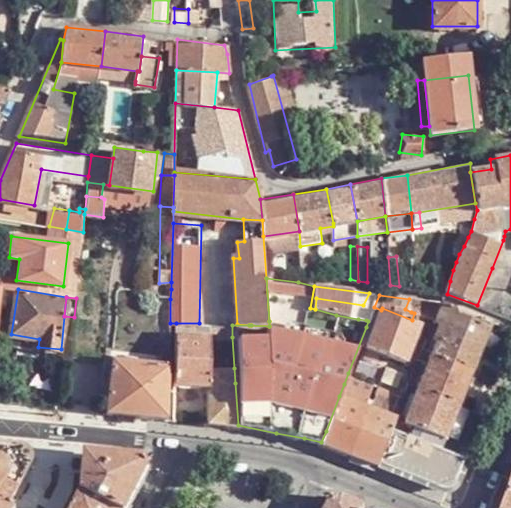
[(316,298),(315,309),(336,315),(358,319),(363,305),(316,298)]
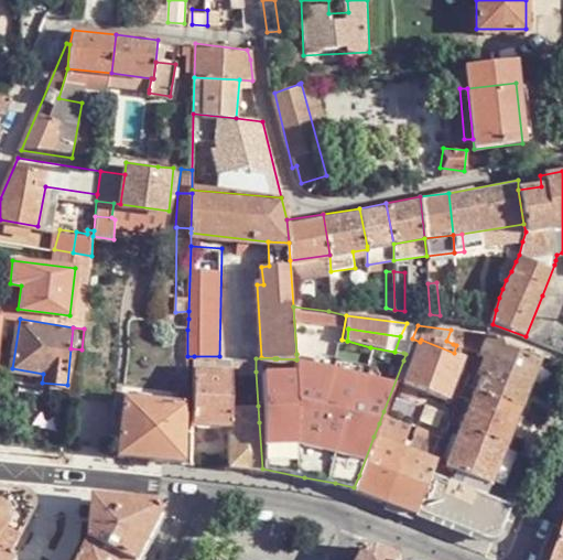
[(458,331),(451,330),(446,341),(453,344),(458,331)]
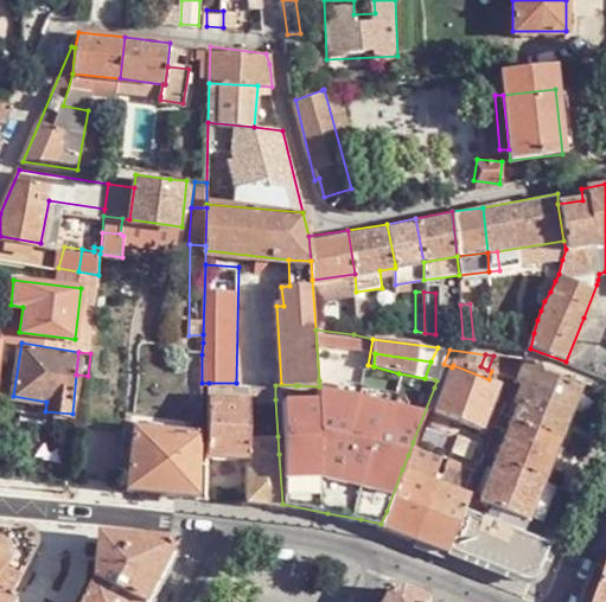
[(491,371),(502,375),(509,357),(493,356),(488,370),(491,371)]
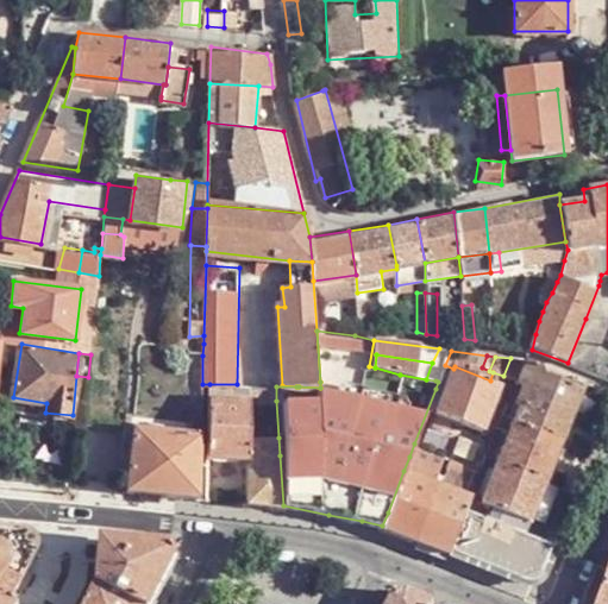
[(515,381),(525,360),(511,358),(503,376),(515,381)]
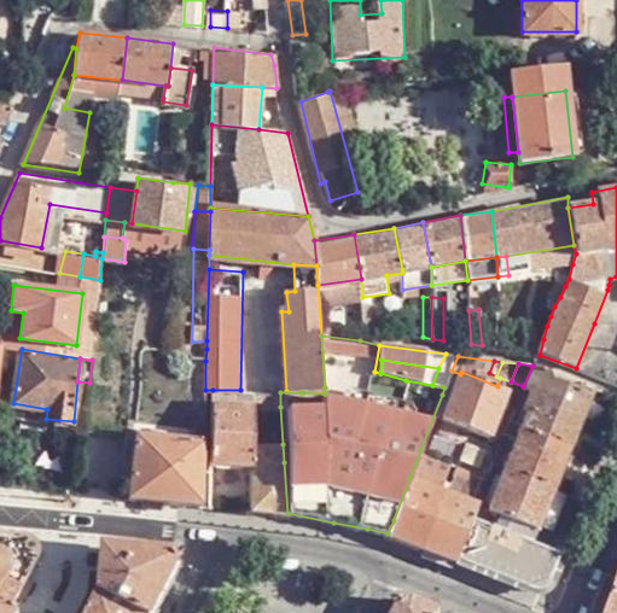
[(537,367),(533,366),(523,386),(523,387),(531,391),(524,409),(530,412),(523,427),(572,445),(593,395),(553,379),(552,373),(537,367)]
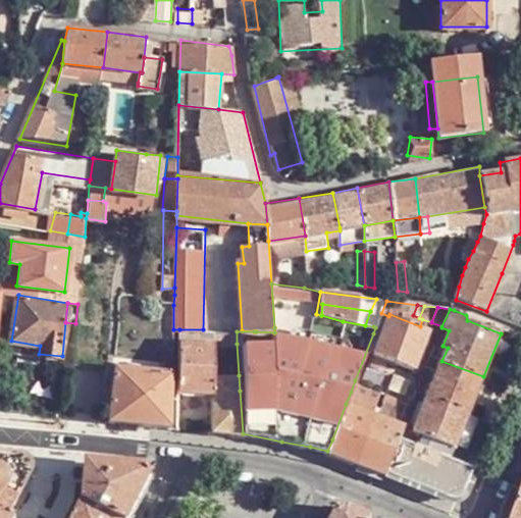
[(389,314),(388,316),(375,352),(413,367),(428,329),(420,326),(389,314)]
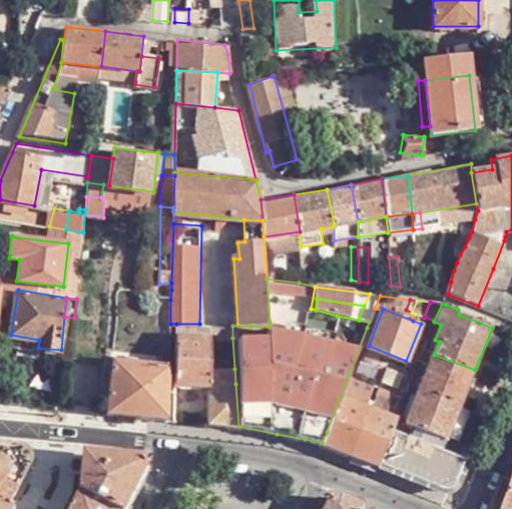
[(232,326),(208,325),(207,337),(232,338),(232,326)]
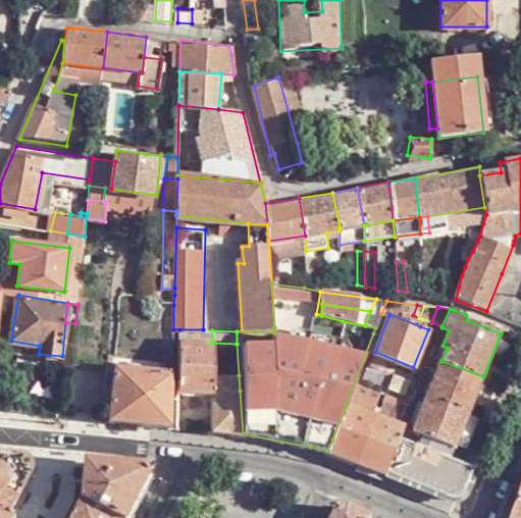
[(211,342),(179,341),(178,393),(212,393),(212,374),(211,342)]
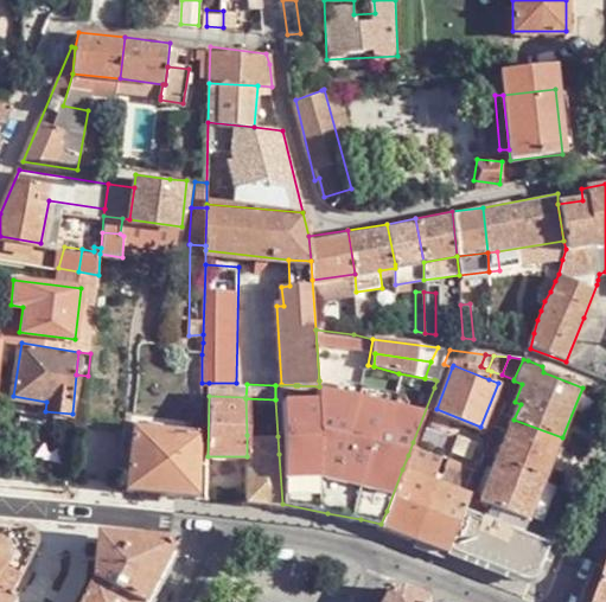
[(514,420),(501,414),(497,422),(510,428),(514,420)]
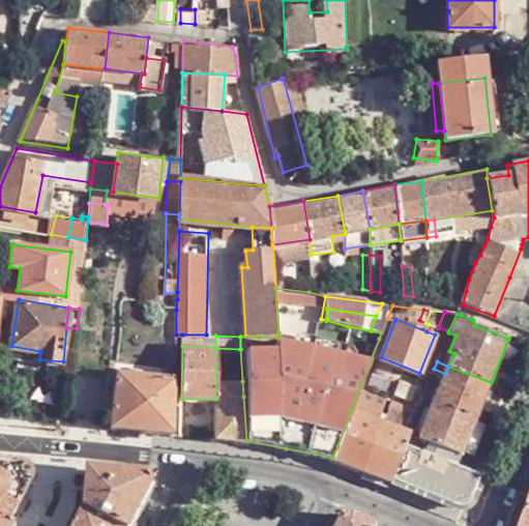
[(491,382),(448,367),(445,374),(435,401),(476,417),(491,382)]
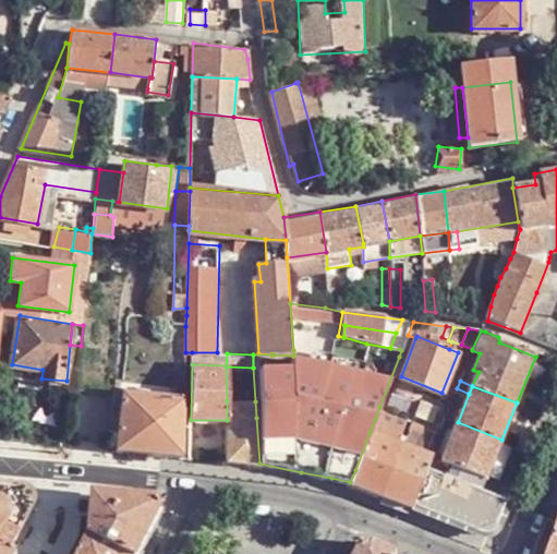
[(118,449),(183,456),(184,396),(124,389),(118,449)]
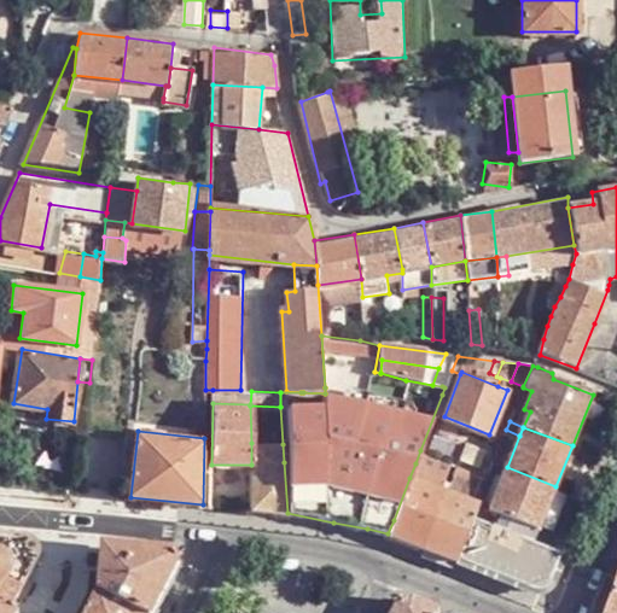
[(251,465),(251,509),(287,513),(284,462),(283,444),(251,443),(251,465)]
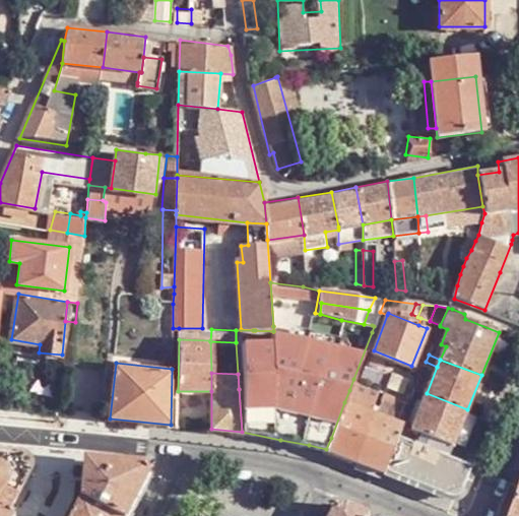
[(353,379),(349,390),(344,402),(372,412),(381,390),(353,379)]
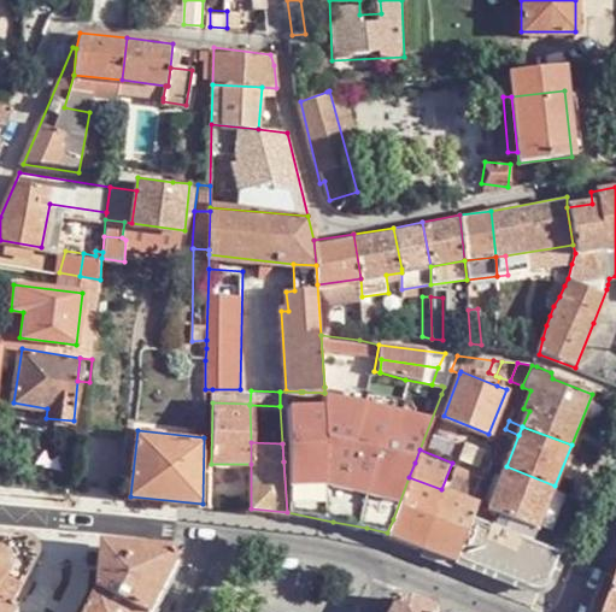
[(572,492),(555,486),(506,466),(492,460),(490,469),(503,475),(491,508),(486,507),(481,518),(537,540),(541,525),(556,530),(572,492)]
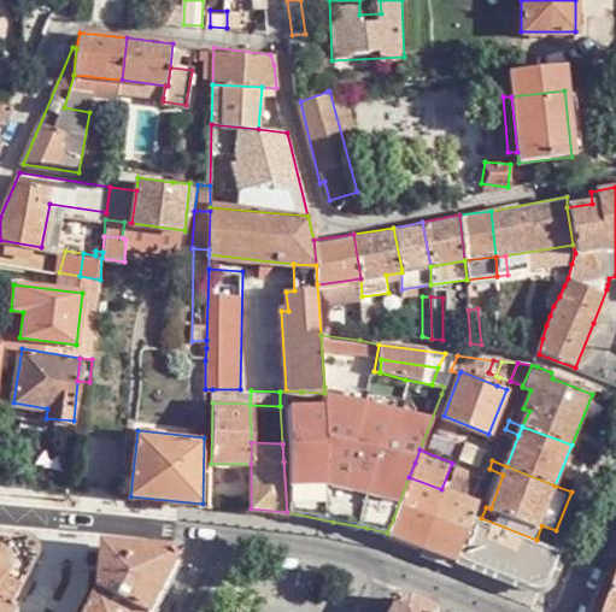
[(475,502),(486,476),(459,465),(449,493),(475,502)]
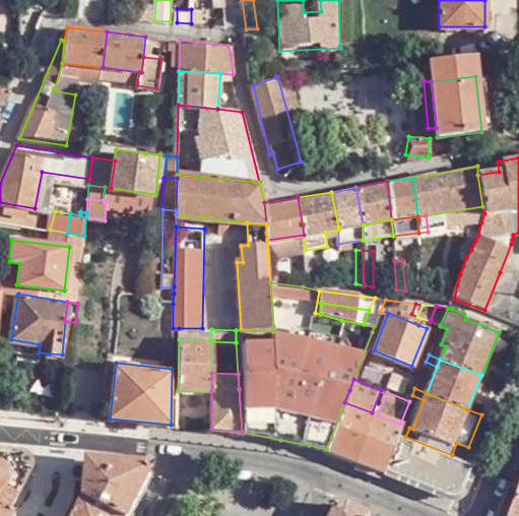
[(344,402),(331,438),(326,449),(382,471),(383,469),(397,433),(400,424),(378,415),(376,413),(372,412),(344,402)]
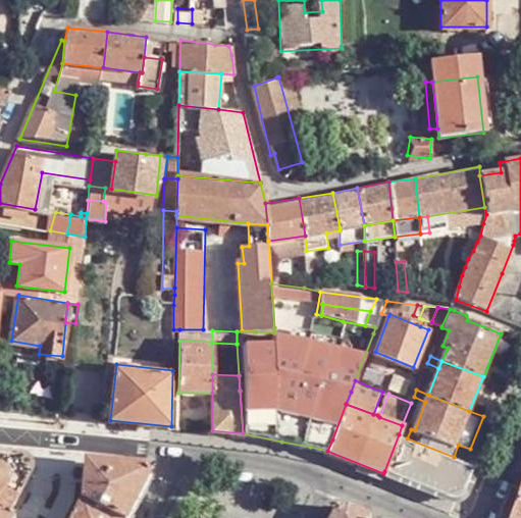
[(399,434),(384,471),(451,500),(457,500),(460,500),(462,497),(465,494),(475,467),(454,457),(407,438),(399,434)]
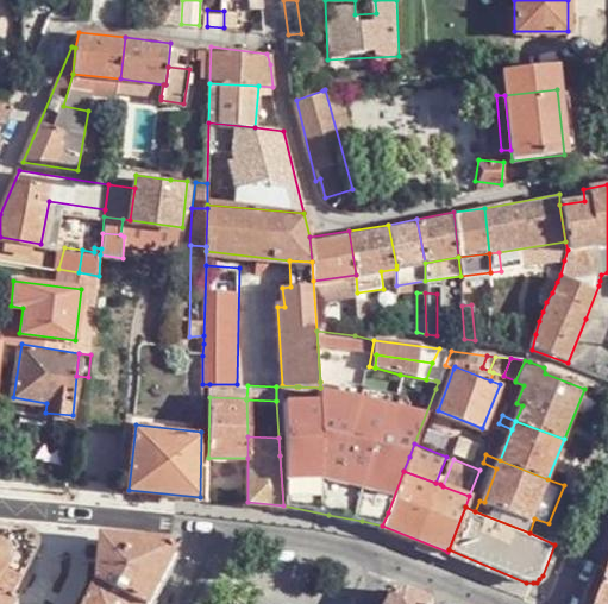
[(0,591),(13,598),(18,587),(38,549),(27,530),(0,527),(0,591)]
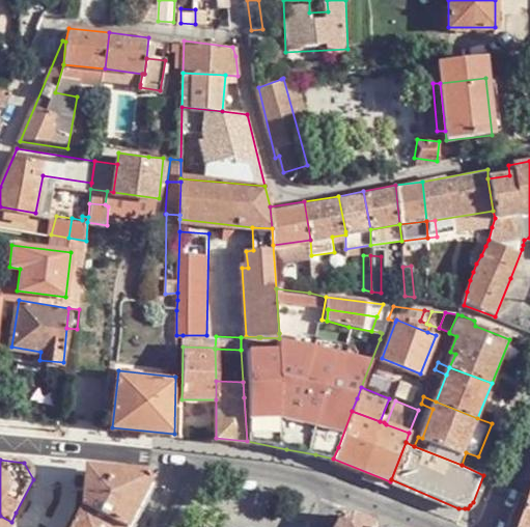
[(88,468),(85,507),(123,526),(132,526),(140,511),(156,482),(150,475),(122,472),(88,468)]
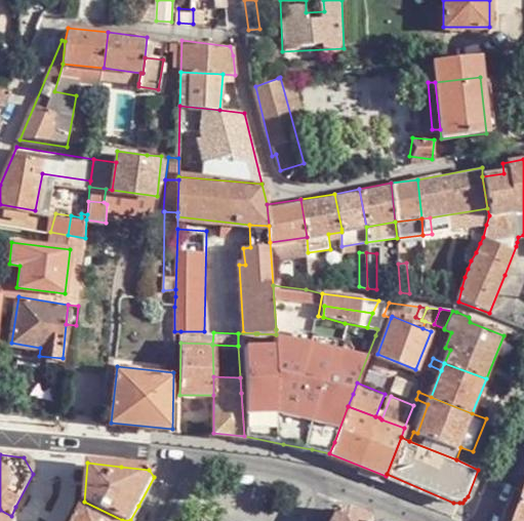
[(523,495),(514,520),(523,520),(523,495)]
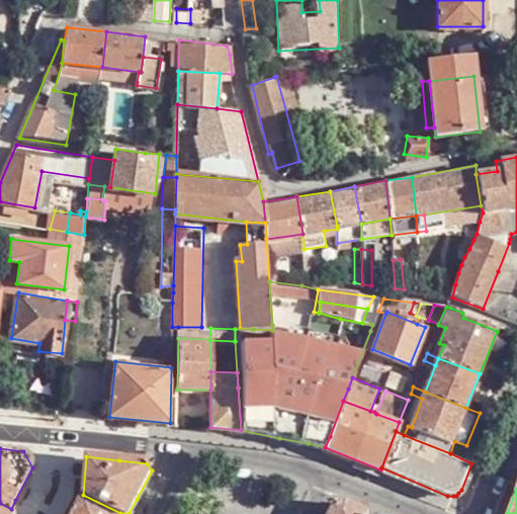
[(120,513),(83,495),(72,513),(120,513)]
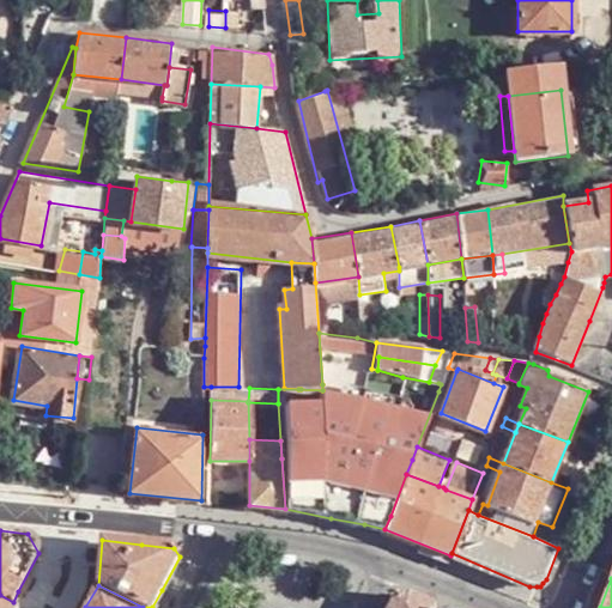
[(437,607),(440,605),(412,594),(397,599),(391,607),(437,607)]
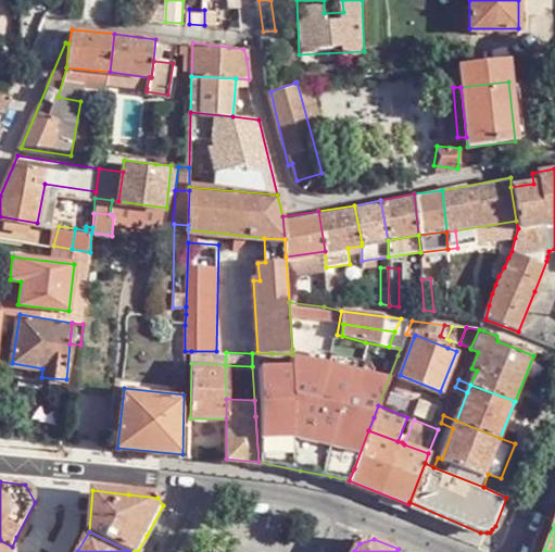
[(0,551),(17,551),(19,550),(12,547),(0,540),(0,551)]
